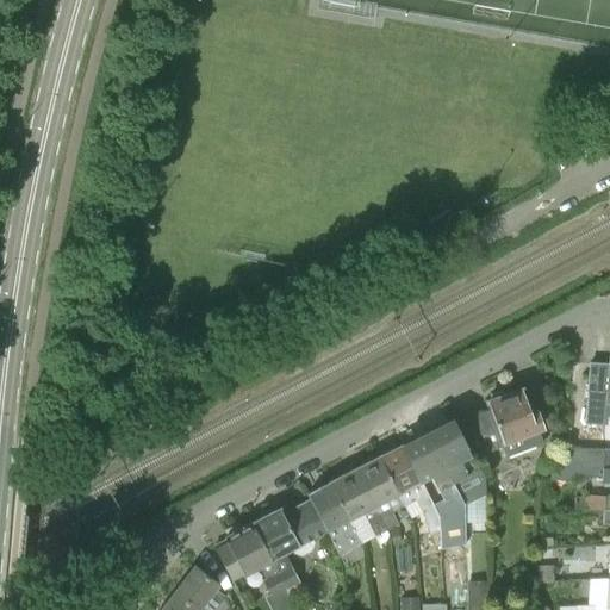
[(609,355),(609,356),(609,366),(590,363),(585,423),(605,424),(607,416),(609,416),(609,355)]
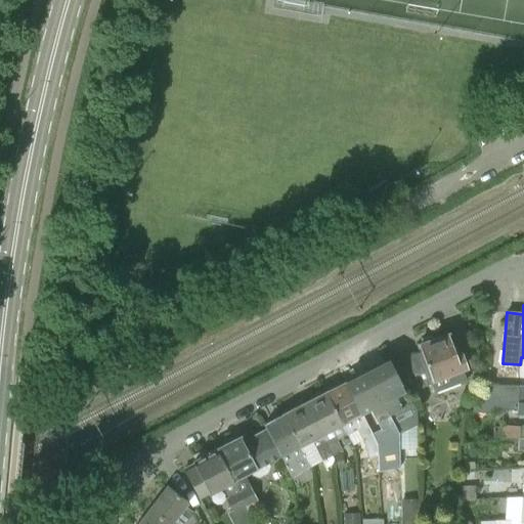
[(453,351),(447,334),(434,339),(430,337),(421,340),(421,344),(418,345),(421,353),(405,358),(416,389),(432,383),(436,392),(466,381),(462,370),(467,368),(460,350),(453,351)]
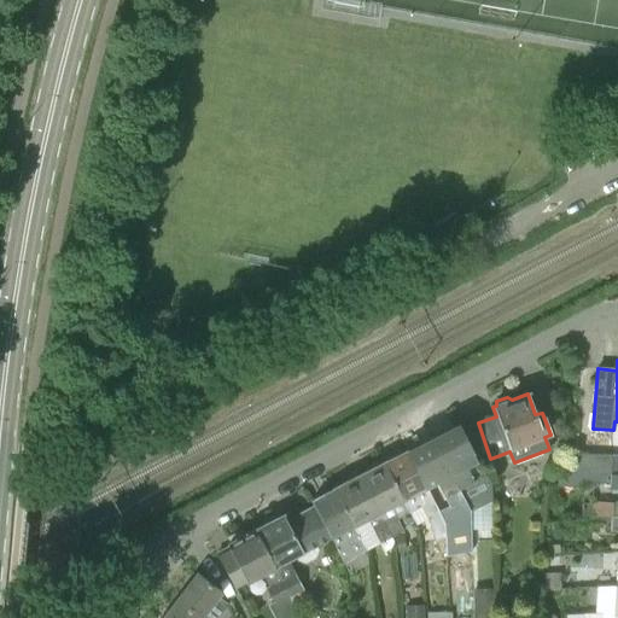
[(490,459),(478,423),(460,429),(458,424),(431,437),(464,506),(465,514),(491,501),(490,484),(478,491),(465,468),(478,461),(479,464),(490,459)]
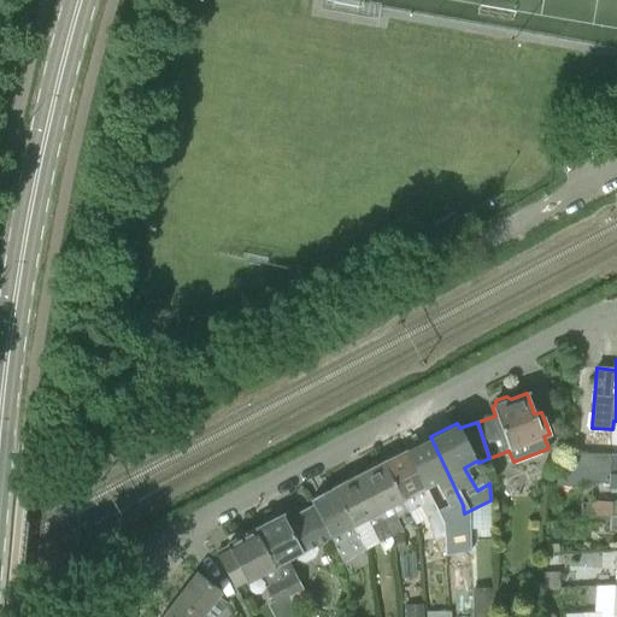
[(445,538),(459,533),(456,518),(464,513),(463,505),(430,436),(407,448),(441,517),(441,536),(445,538)]
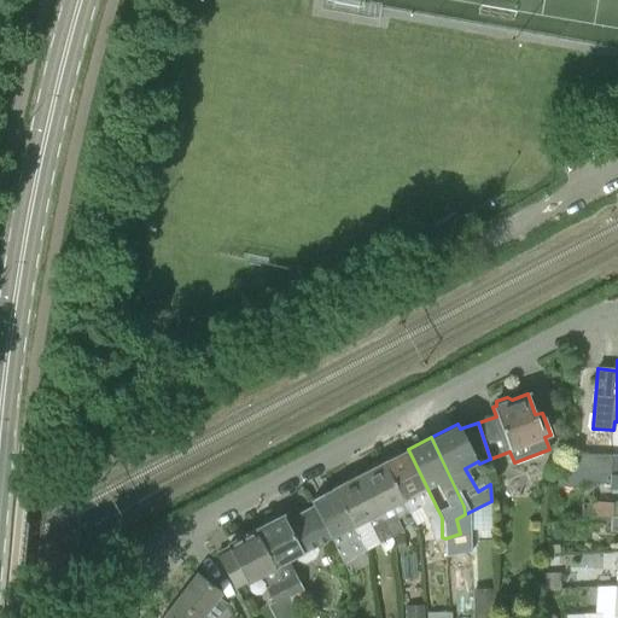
[(442,518),(408,449),(382,464),(406,511),(408,511),(414,522),(425,516),(427,520),(431,535),(442,537),(442,518)]
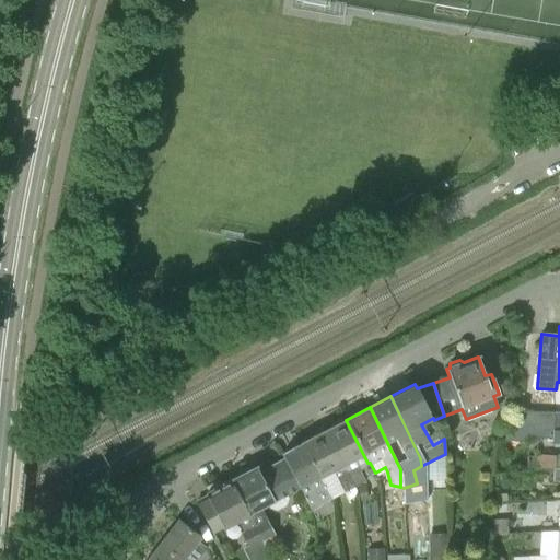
[(523,438),(552,439),(553,431),(553,412),(523,411),(523,438)]
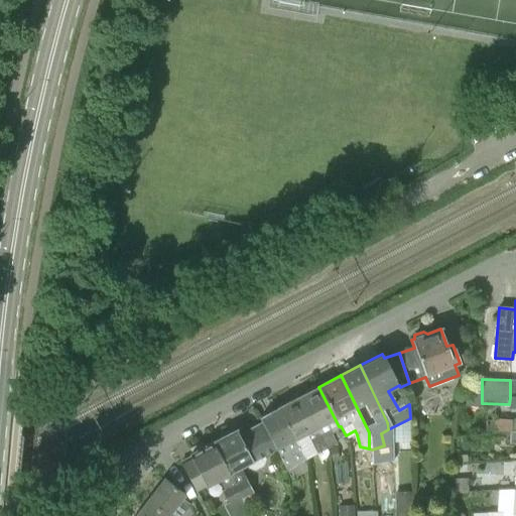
[(327,448),(337,443),(330,431),(339,426),(318,387),(300,396),(327,448)]
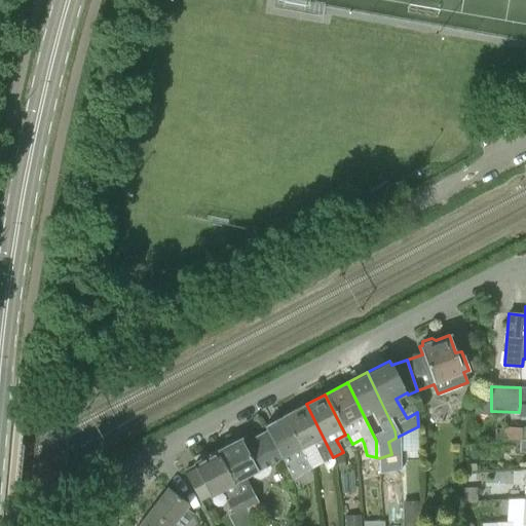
[(333,457),(306,404),(283,416),(309,468),(311,467),(301,448),(312,442),(315,450),(323,463),(333,457)]
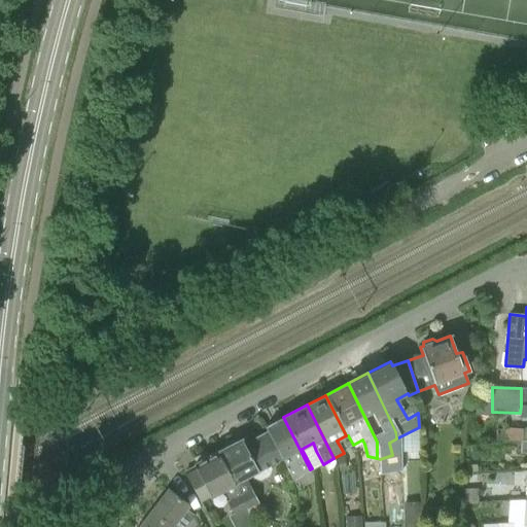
[(297,490),(308,485),(303,473),(310,469),(283,417),(265,427),(267,431),(281,459),(297,490)]
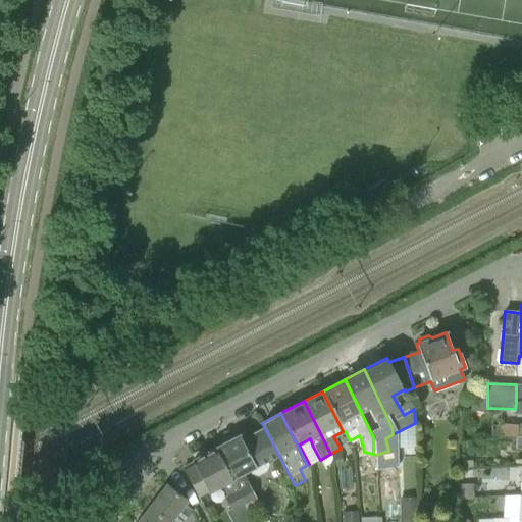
[(521,424),(500,424),(500,436),(517,437),(517,440),(521,440),(521,424)]
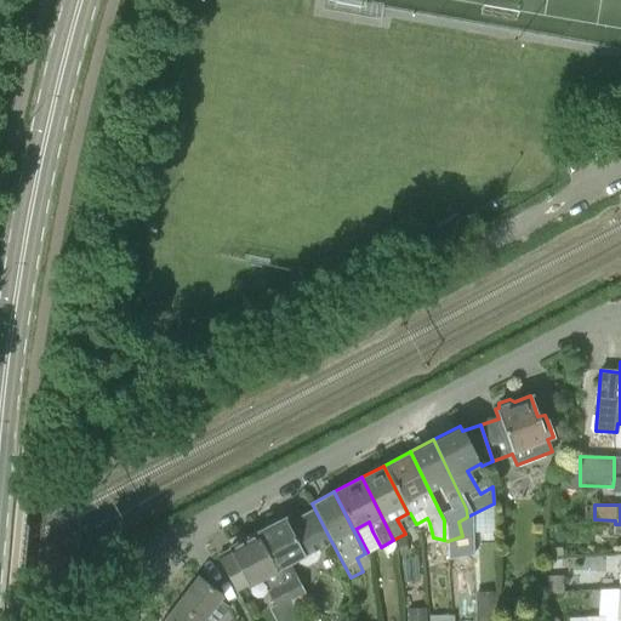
[(331,541),(314,508),(286,523),(284,518),(260,531),(296,600),(296,607),(308,599),(289,563),(303,556),(331,541)]
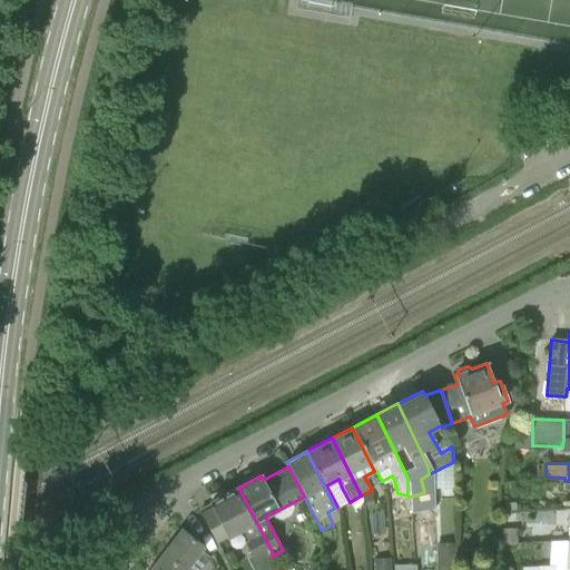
[(216,543),(227,538),(242,531),(247,541),(245,542),(257,564),(272,557),(272,551),(238,488),(225,494),(223,490),(209,497),(212,501),(209,503),(198,509),(216,543)]
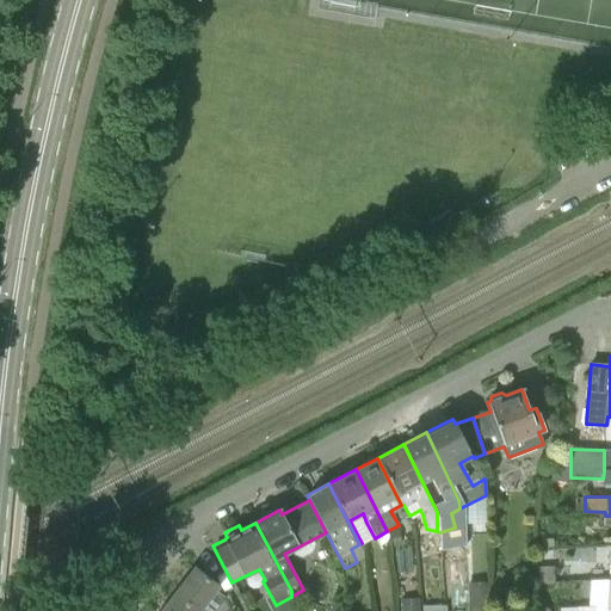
[(537,584),(555,584),(555,566),(537,568),(537,584)]
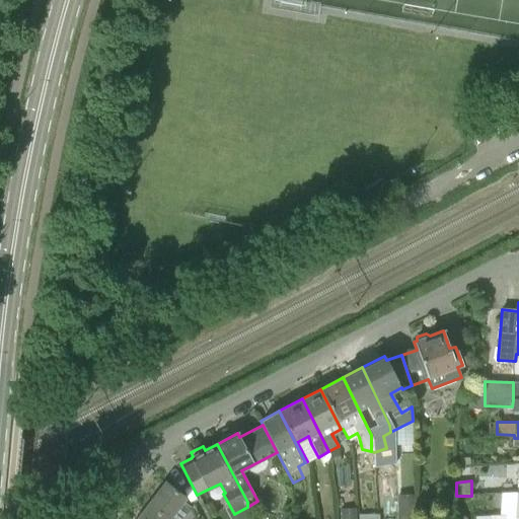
[(183,518),(193,508),(183,502),(186,499),(164,483),(135,518),(183,518)]
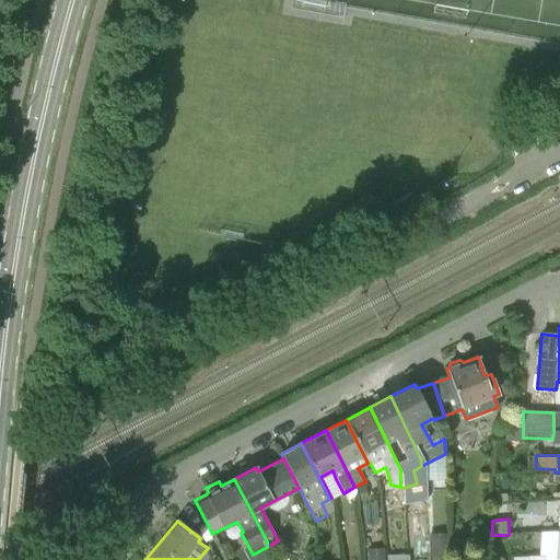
[(428,559),(450,559),(451,534),(428,534),(428,559)]
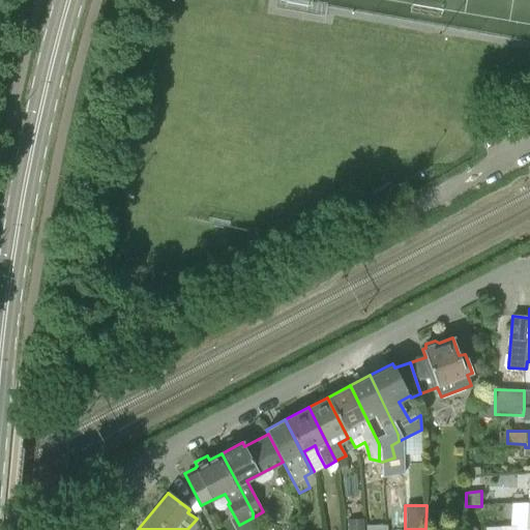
[(347,529),(363,529),(364,520),(348,520),(347,529)]
